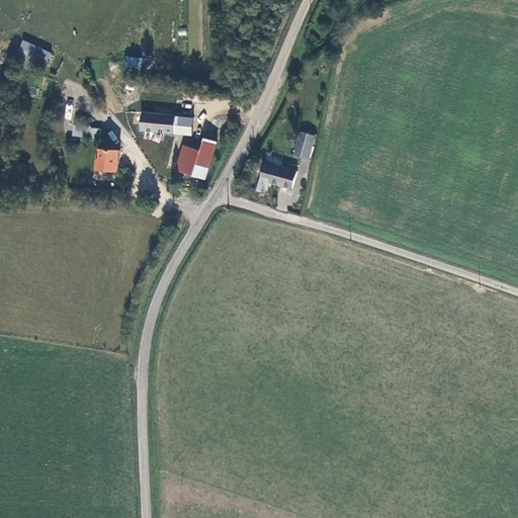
[(51,53),(24,39),(17,55),(44,68),(51,53)]
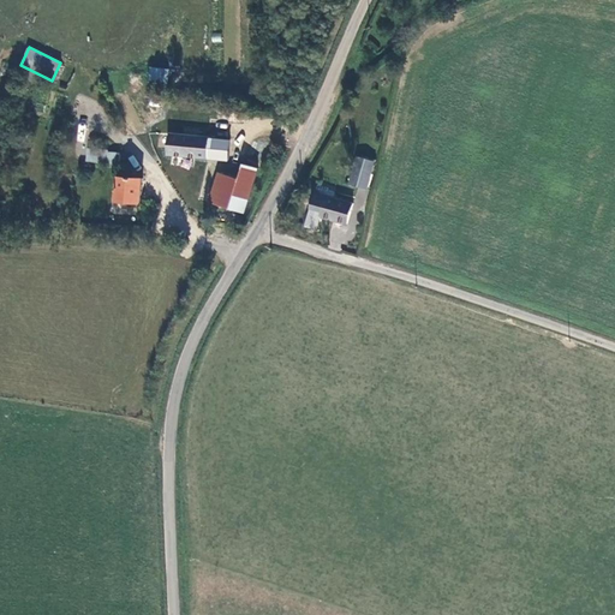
[(167,83),(168,69),(149,67),(148,81),(167,83)]
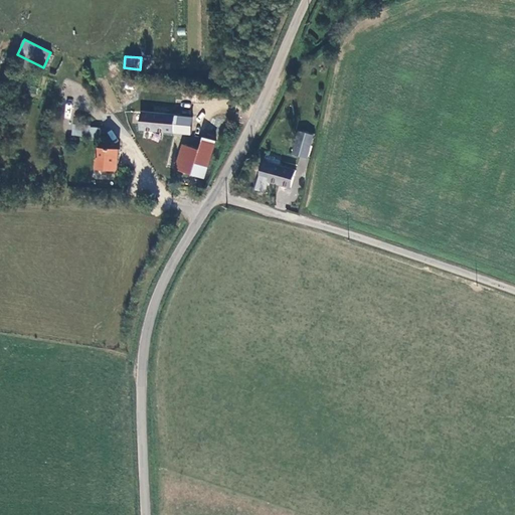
[(118,94),(118,106),(134,107),(135,102),(134,95),(118,94)]
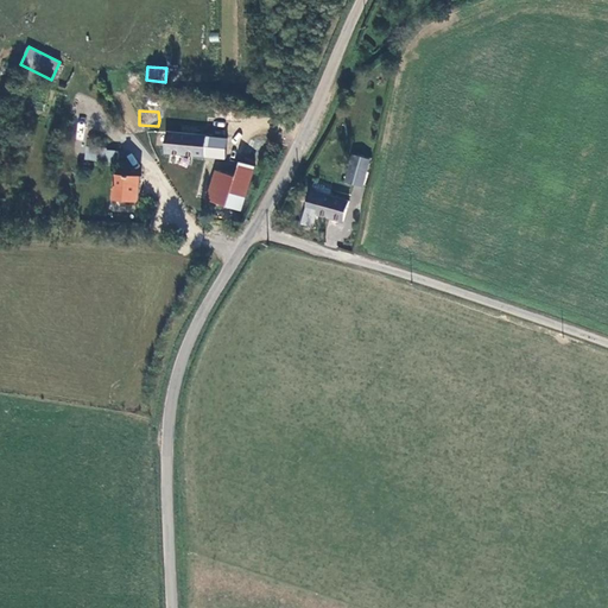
[(156,151),(204,156),(207,134),(191,133),(192,122),(159,120),(158,126),(156,151)]
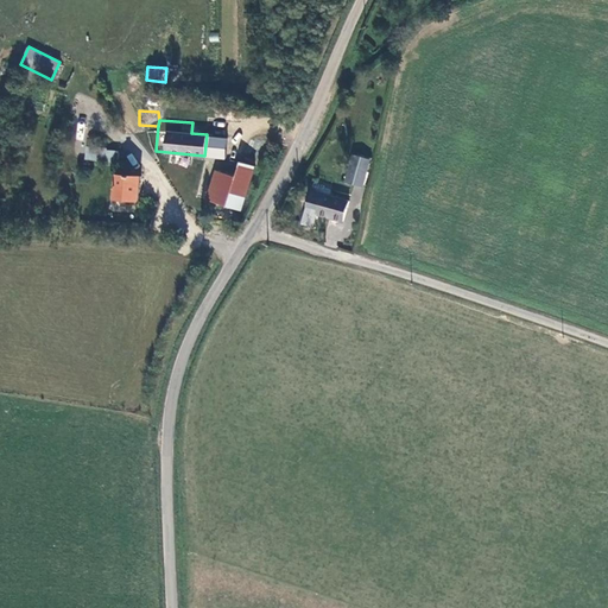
[(227,137),(207,134),(204,156),(226,158),(227,137)]
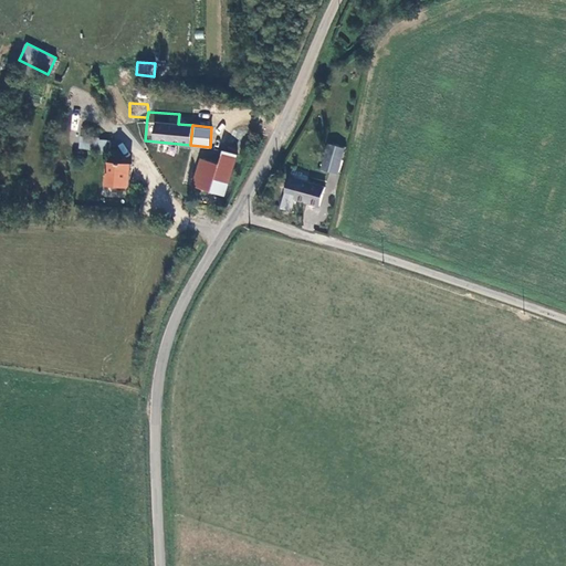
[(80,135),(77,148),(107,154),(111,140),(80,135)]
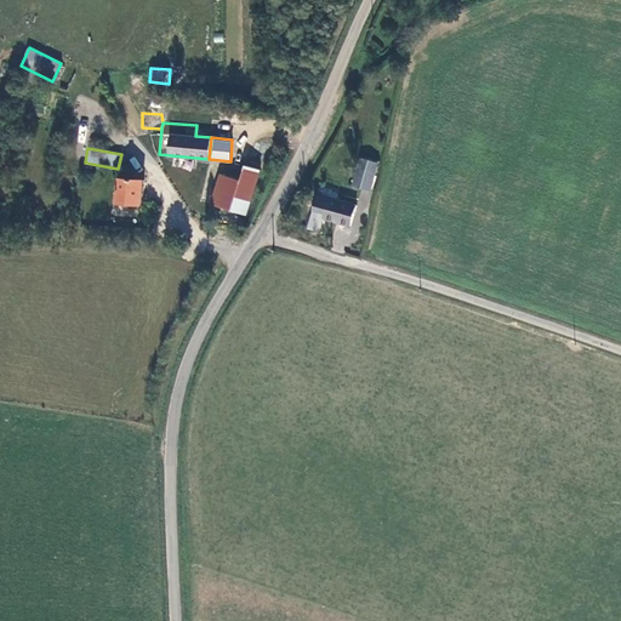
[(380,164),(363,159),(355,187),(372,192),(380,164)]
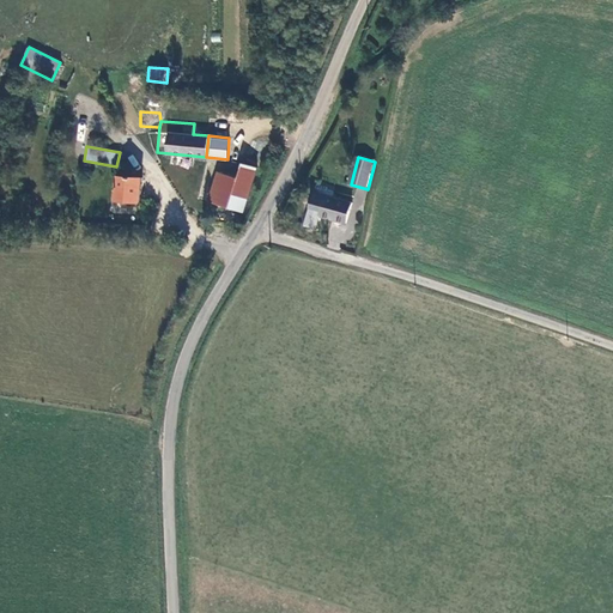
[(228,159),(214,200),(243,210),(258,167),(228,159)]
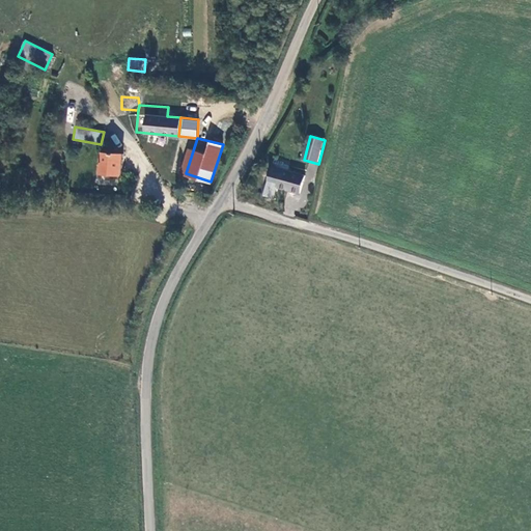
[(104,152),(102,176),(124,178),(127,155),(104,152)]
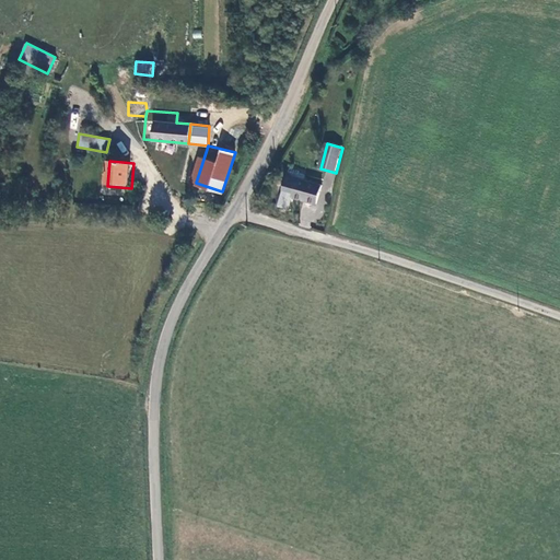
[(80,175),(77,191),(91,195),(94,178),(80,175)]
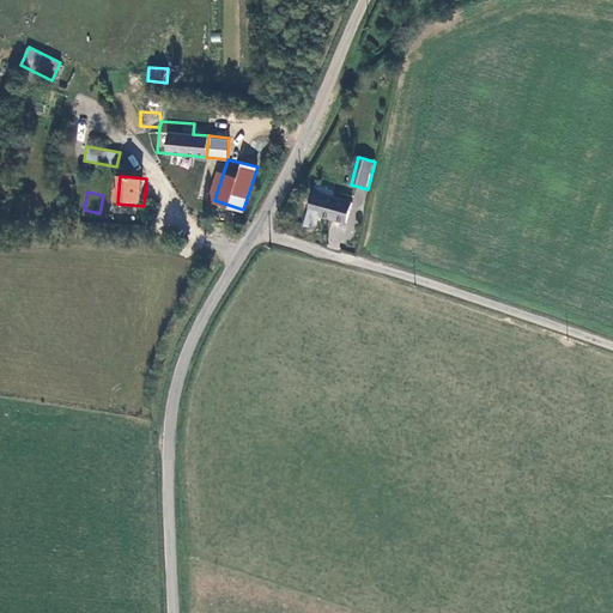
[(354,202),(317,193),(308,225),(319,229),(321,218),(345,225),(349,226),(354,202)]
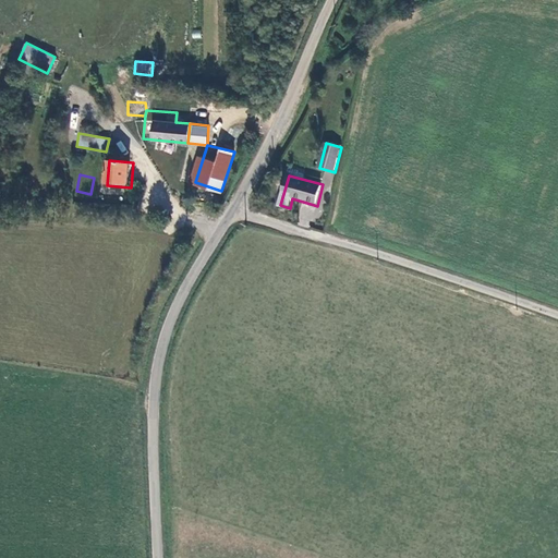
All buildings are outlined.
